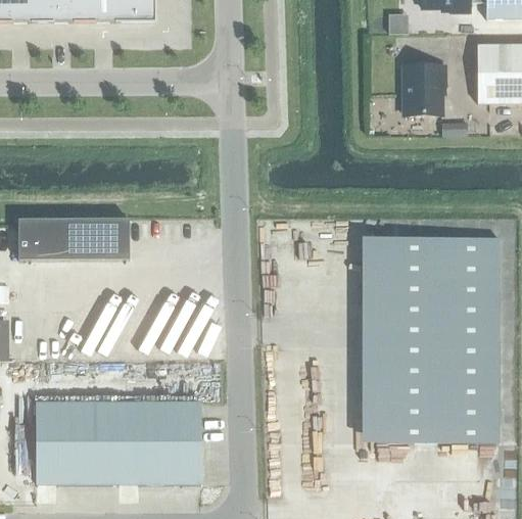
[(0,0),(0,20),(153,20),(152,0),(0,0)]
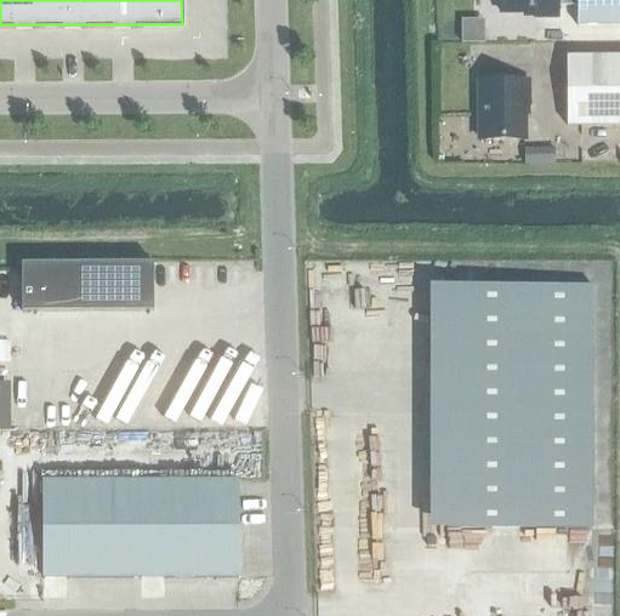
[(500,0),(501,9),(535,7),(535,13),(557,13),(557,3),(576,3),(578,22),(619,21),(619,0),(500,0)]
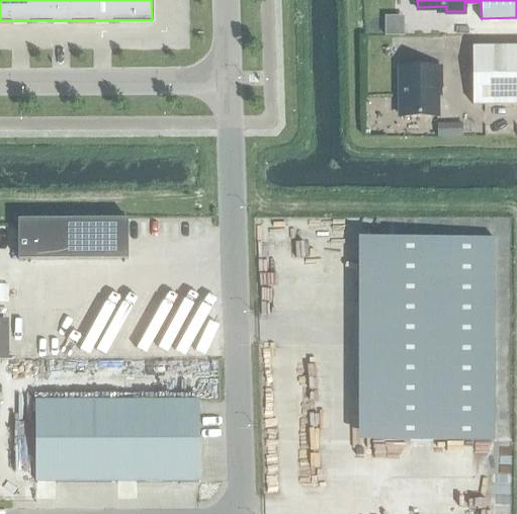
[(384,19),(385,32),(404,31),(403,19),(384,19)]
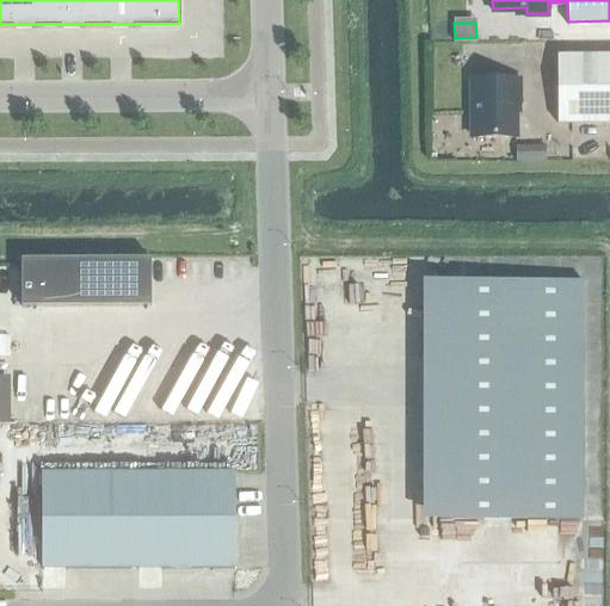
[(609,51),(558,53),(558,121),(609,119),(609,51)]
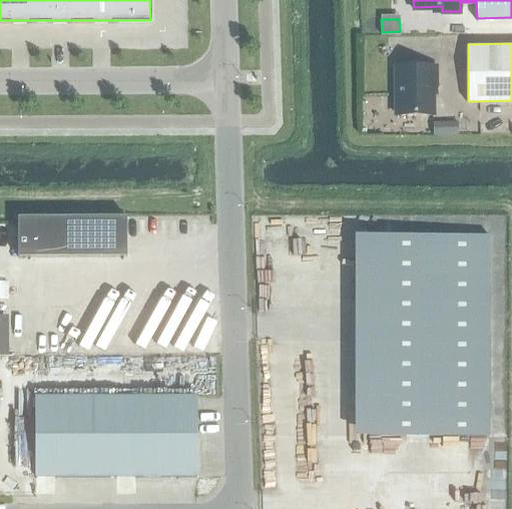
[(437,83),(437,64),(396,64),(397,113),(433,113),(433,83),(437,83)]
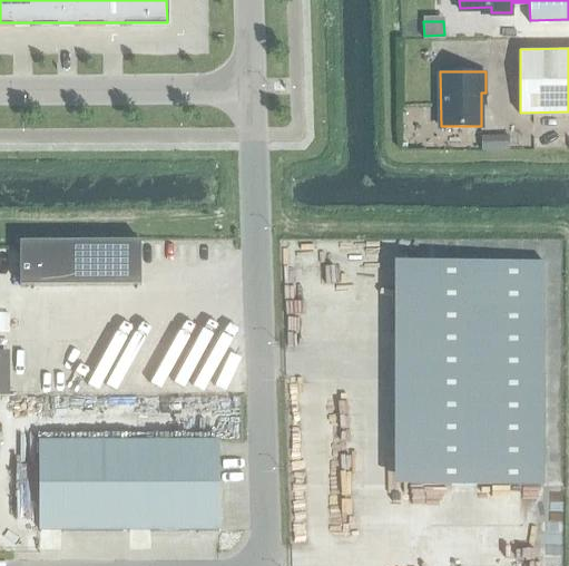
[(509,133),(482,133),(482,147),(509,147),(509,133)]
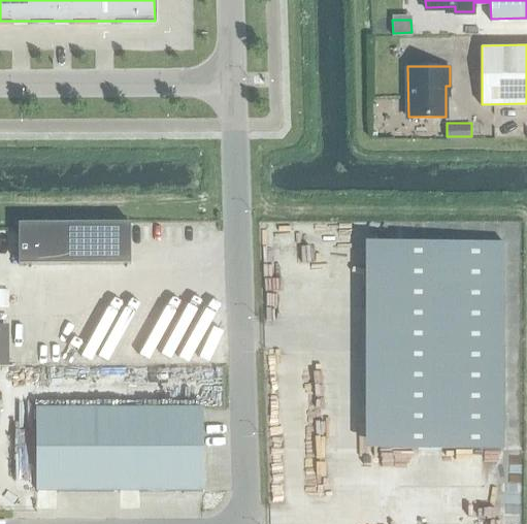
[(131,220),(19,220),(19,262),(54,262),(54,260),(131,261),(131,220)]
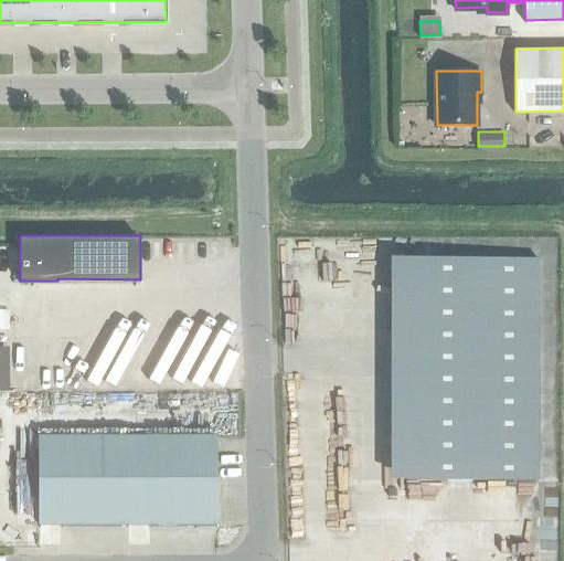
[(396,389),(396,425),(406,425),(406,477),(539,477),(539,256),(405,256),(406,389),(396,389)]
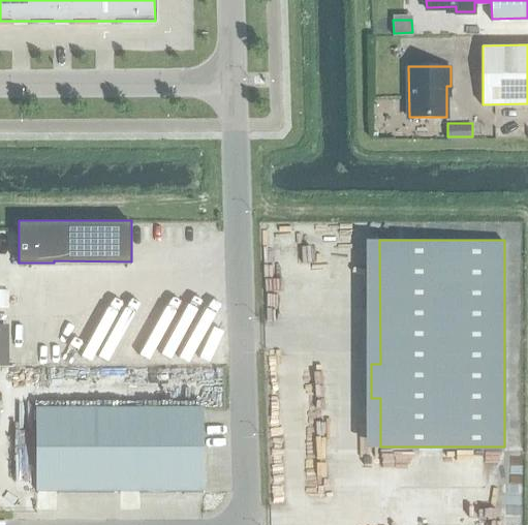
[(203,489),(203,406),(37,406),(37,490),(203,489)]
